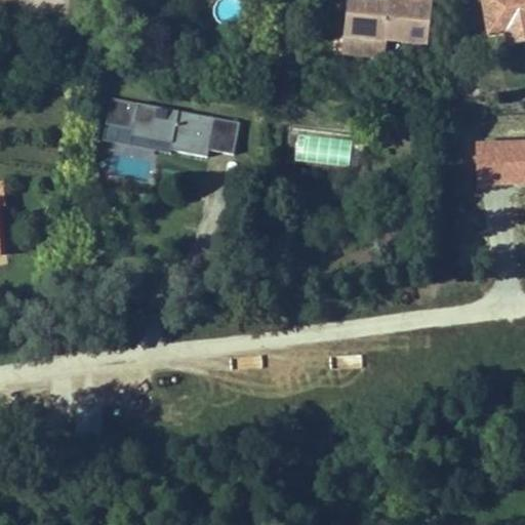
[(432,52),(436,0),(404,0),(404,2),(391,1),(390,8),(380,7),(379,13),(374,12),(374,6),(352,3),(348,44),(365,46),(363,62),(385,64),(386,48),(432,52)]
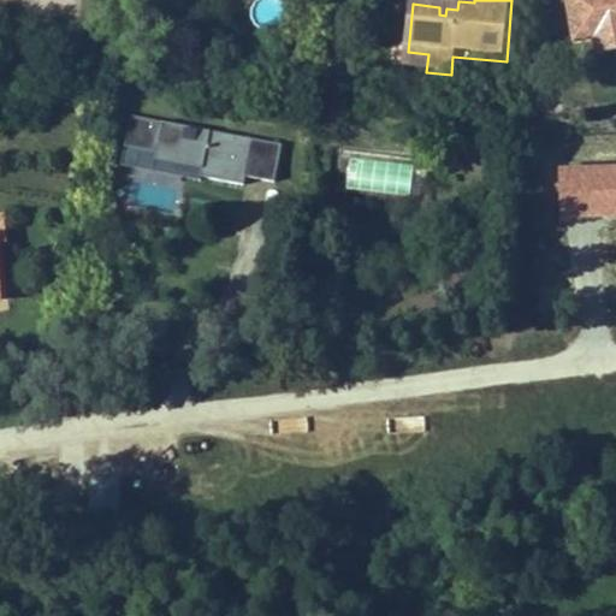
[(615,0),(563,0),(572,47),(592,43),(615,39),(615,0)]
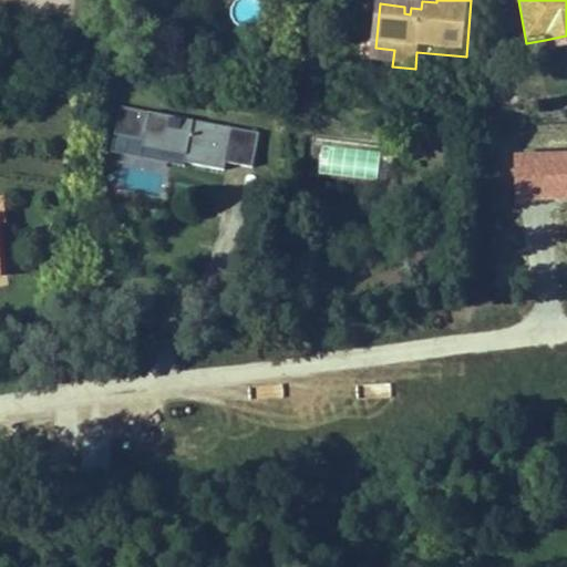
[(566,35),(545,40),(547,57),(566,52),(566,35)]
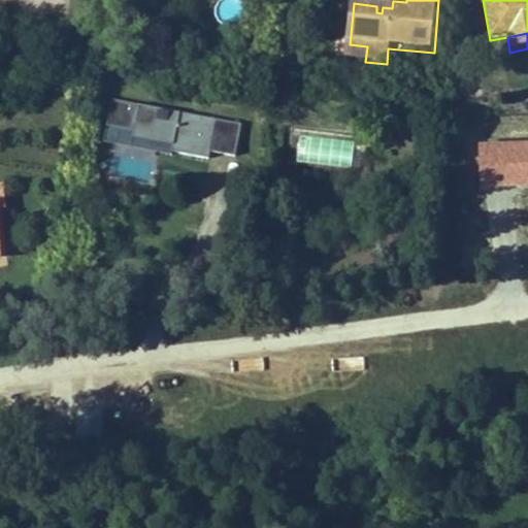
[(367,46),(350,44),(348,60),(365,62),(367,46)]
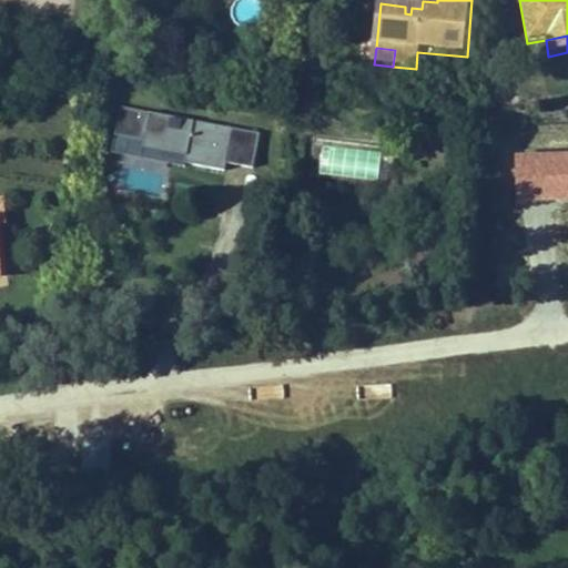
[(255,169),(262,130),(120,105),(112,152),(230,172),(231,164),(255,169)]
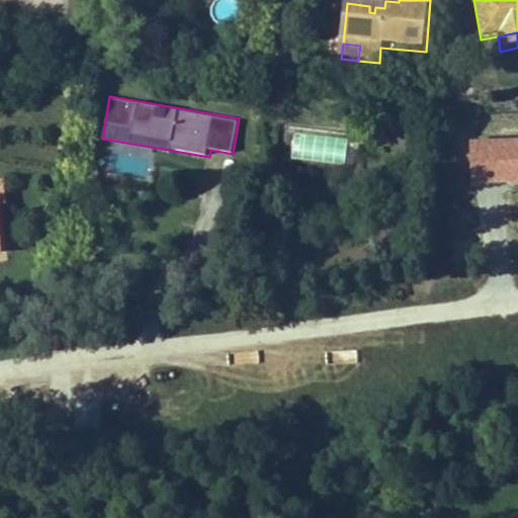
[(293,136),(292,160),(347,162),(348,138),(293,136)]
